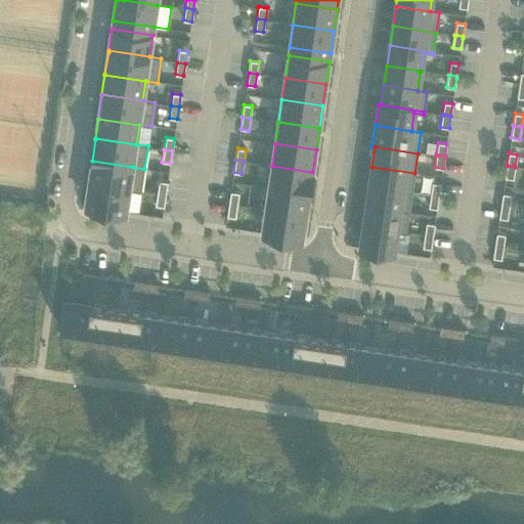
[(92,161),(89,183),(88,184),(129,190),(130,190),(141,191),(144,169),(133,167),(92,161)]
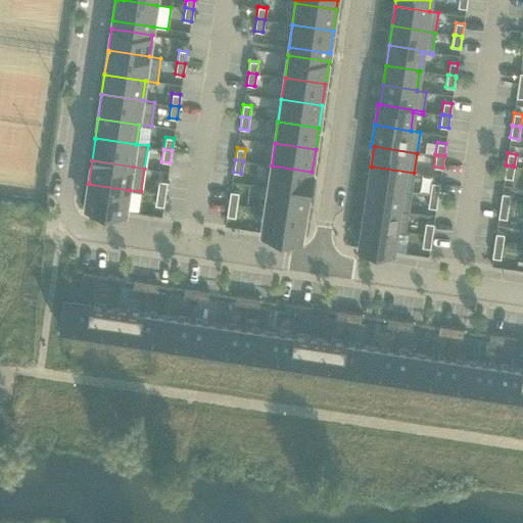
[(513,165),(507,165),(506,164),(505,177),(513,179),(514,167),(513,165)]
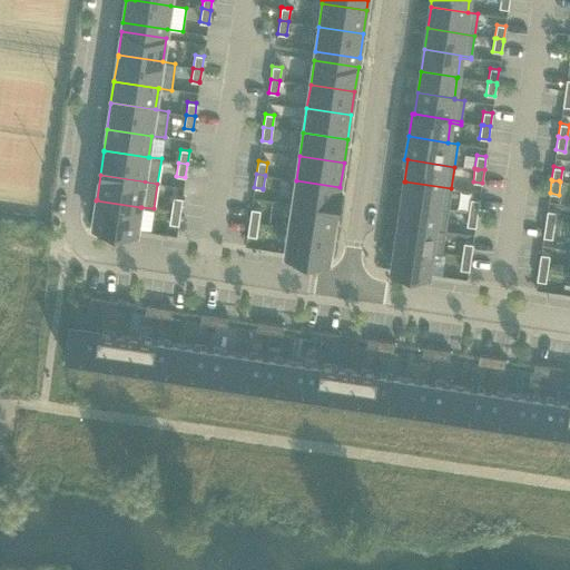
[(292,205),(336,212),(340,187),(296,180),(292,205)]
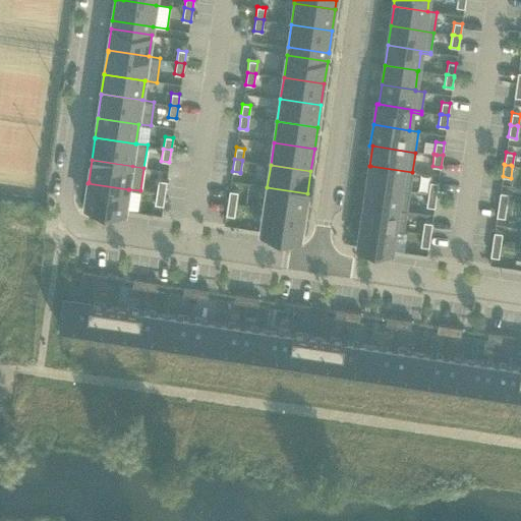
[(369,166),(366,185),(409,192),(412,172),(370,166),(369,166)]
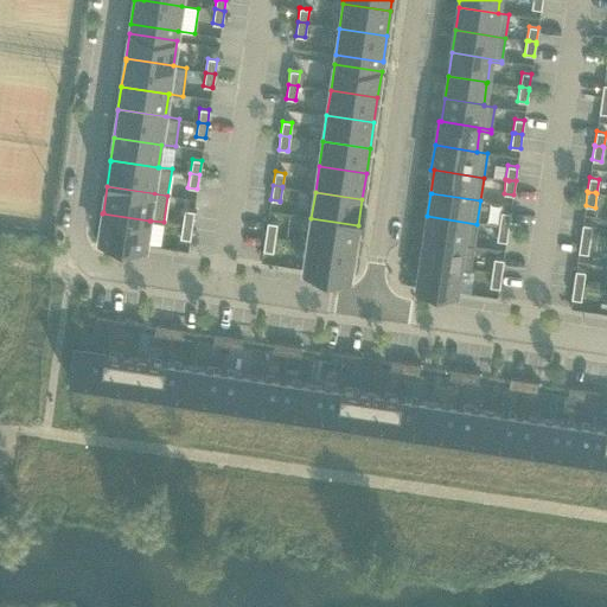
[(192,225),(195,211),(185,210),(183,224),(192,225)]
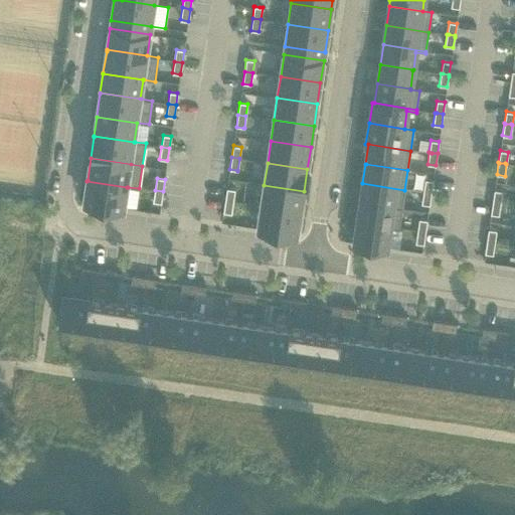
[(424,179),(423,191),(425,192),(432,192),(434,180),(424,179)]
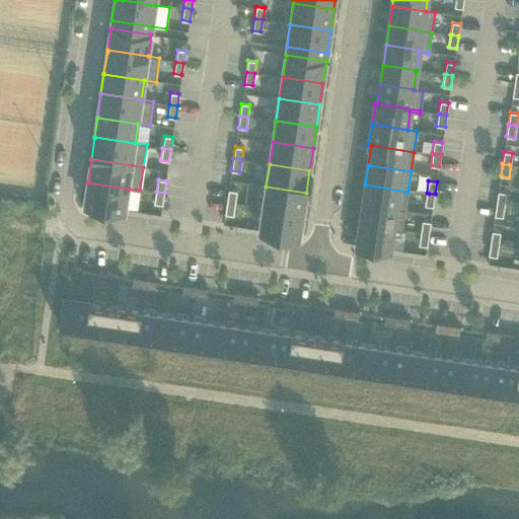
[(87,182),(84,204),(123,210),(125,210),(128,189),(87,182)]
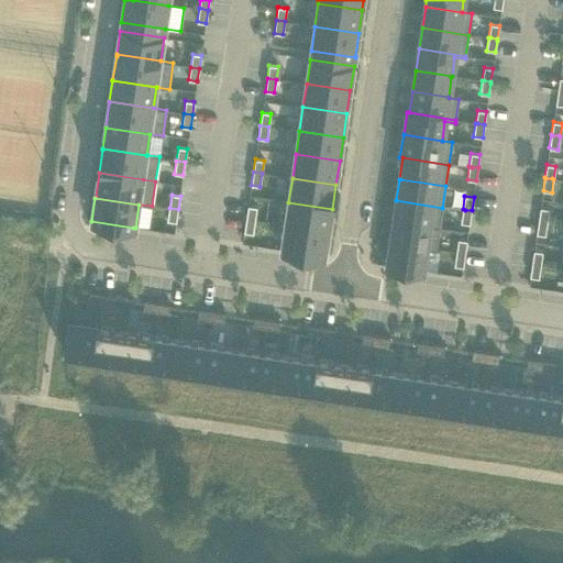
[(396,200),(393,222),(394,222),(439,229),(442,208),(396,200)]
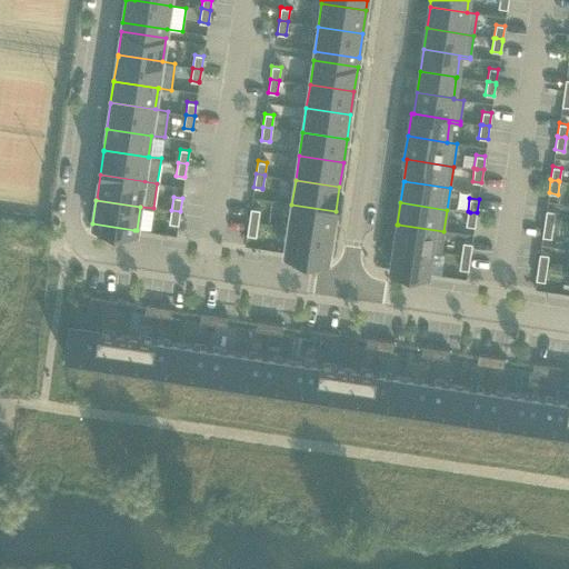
[(288,228),(332,235),(336,211),(291,205),(288,228)]
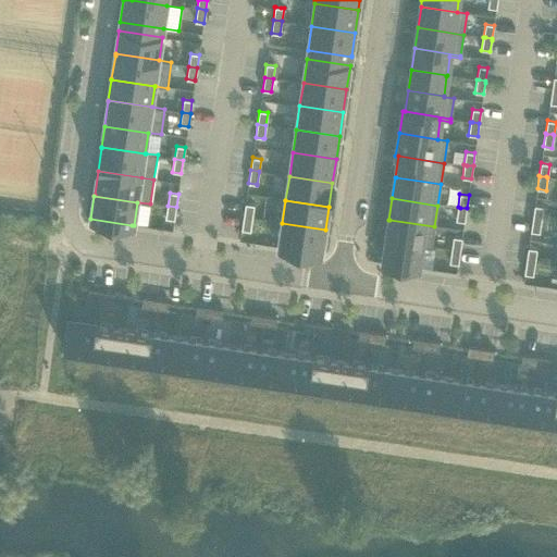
[(245,203),(244,217),(251,218),(252,218),(255,205),(245,203)]
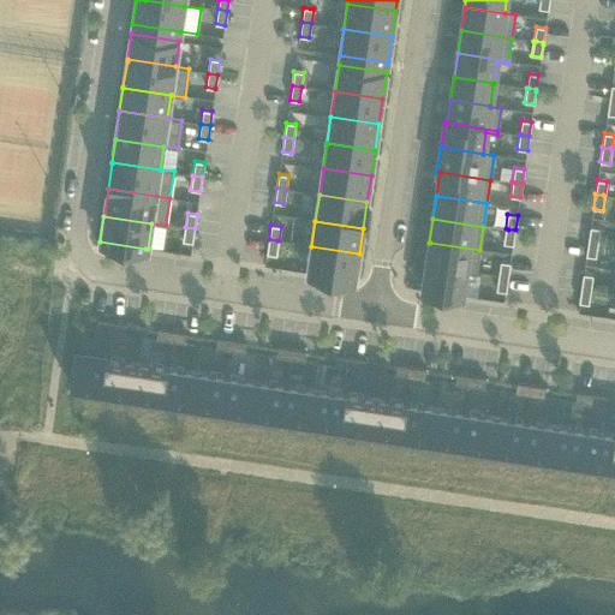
[(185,227),(183,242),(192,243),(195,228),(185,227)]
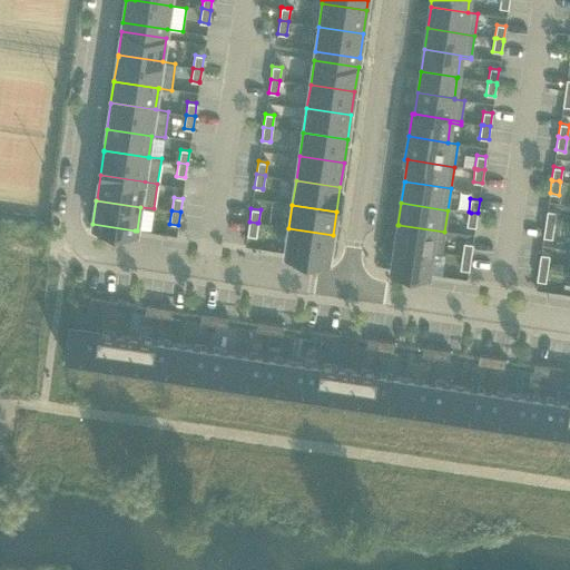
[(547,210),(544,224),(546,224),(552,225),(554,225),(556,212),(547,210)]
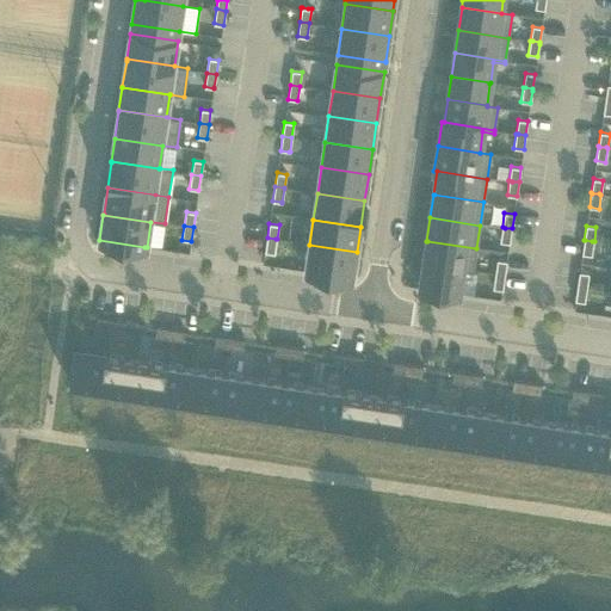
[(512,228),(505,228),(503,227),(500,241),(510,244),(512,230),(512,228)]
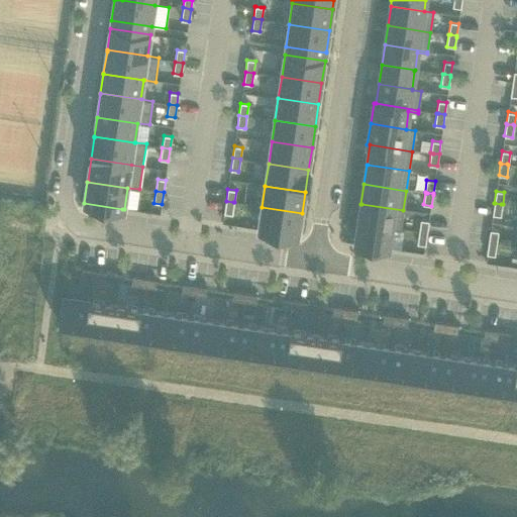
[(226,201),(224,213),(232,214),(234,202),(233,202),(226,201)]
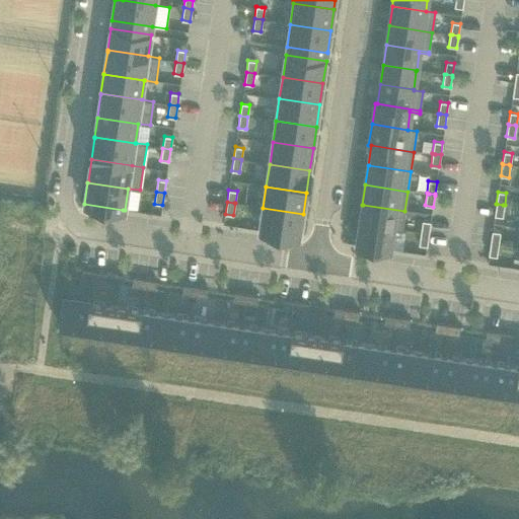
[(497,204),(496,204),(495,216),(503,217),(505,205),(503,205),(497,204)]
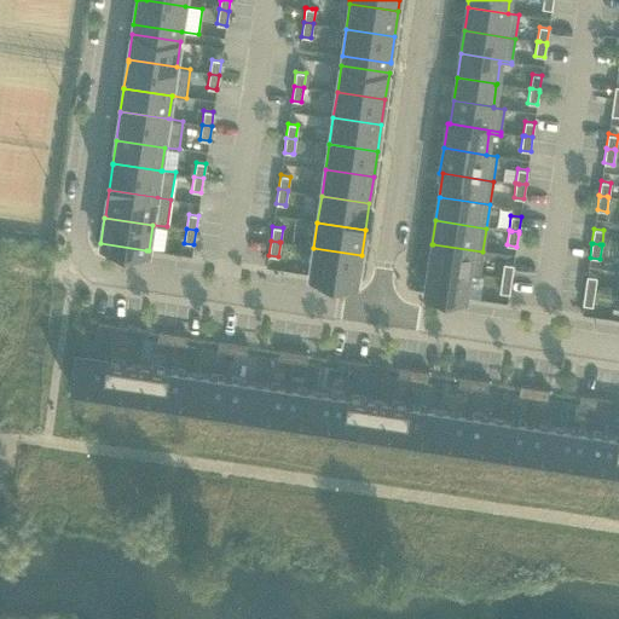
[(479,276),(482,252),(432,244),(428,267),(468,273),(479,276)]
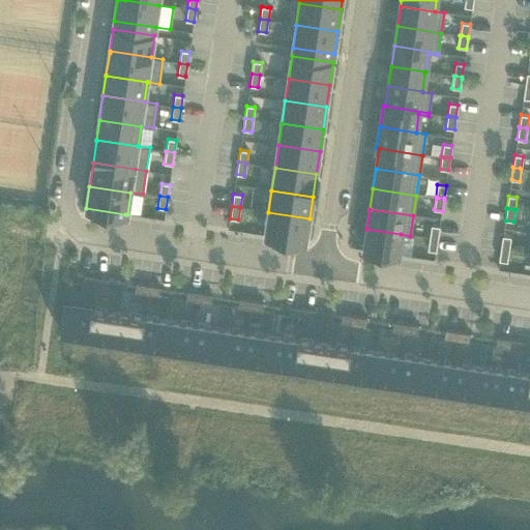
[(310,218),(268,212),(265,235),(306,241),(310,218)]
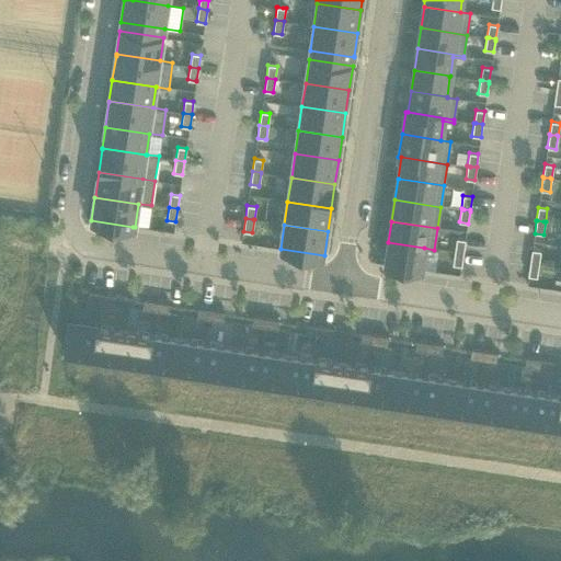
[(457,239),(455,252),(456,252),(464,253),(466,240),(457,239)]
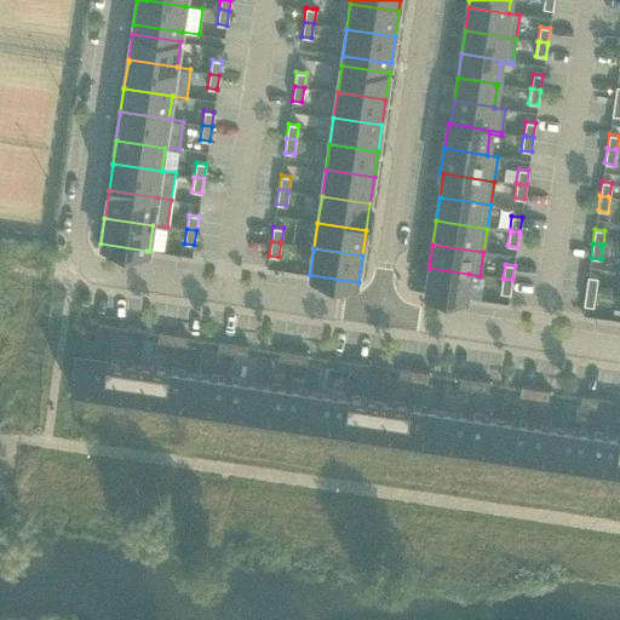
[(429,268),(425,292),(465,298),(469,274),(429,268)]
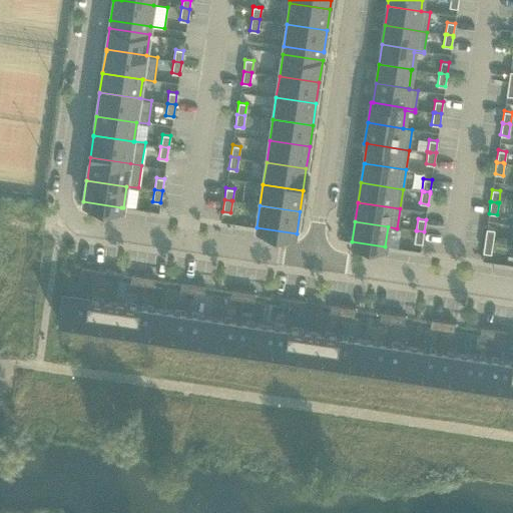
[(486,228),(485,240),(492,241),(493,241),(494,229),(486,228)]
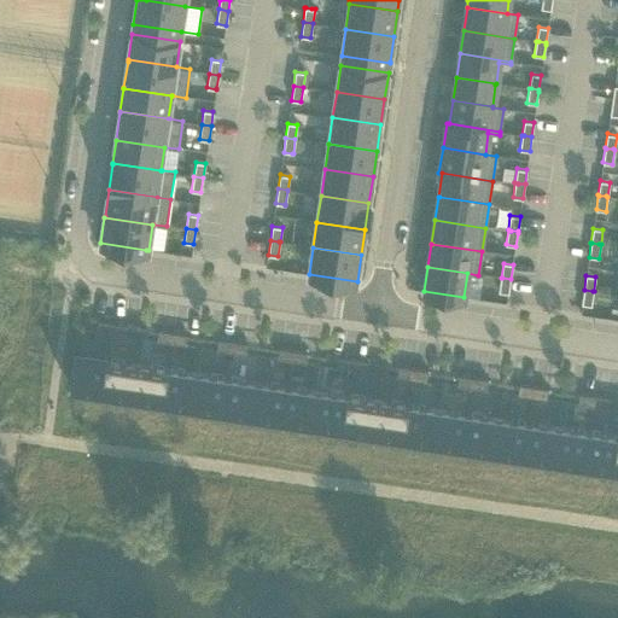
[(501,278),(499,292),(508,293),(511,279),(502,278),(501,278)]
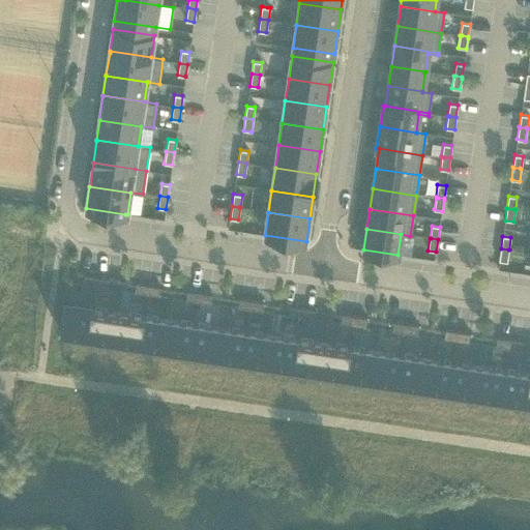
[(509,249),(508,249),(501,248),(499,261),(507,262),(509,249)]
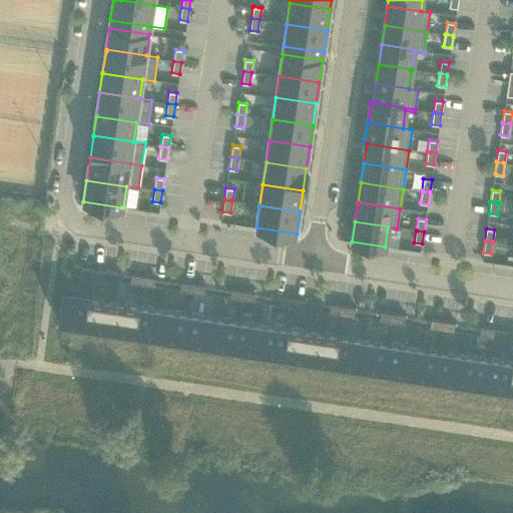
[(92,277),(93,269),(81,267),(80,275),(92,277)]
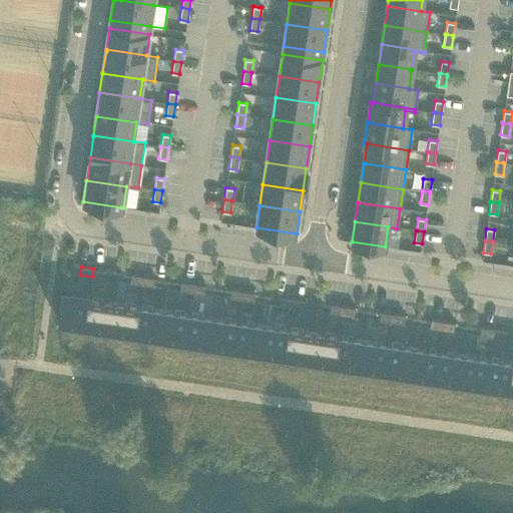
[(104,279),(105,271),(93,269),(92,277),(104,279)]
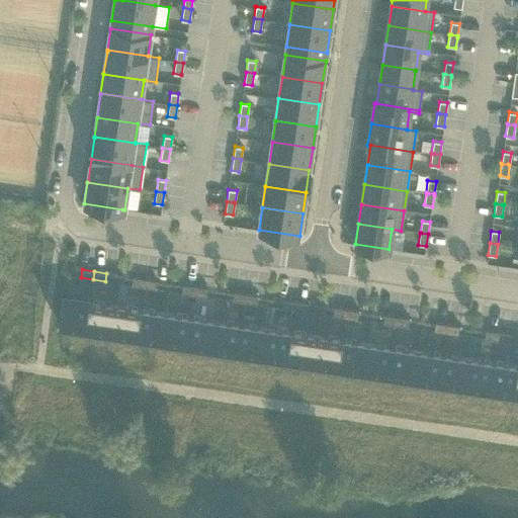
[(144,287),(145,279),(133,277),(132,285),(144,287)]
